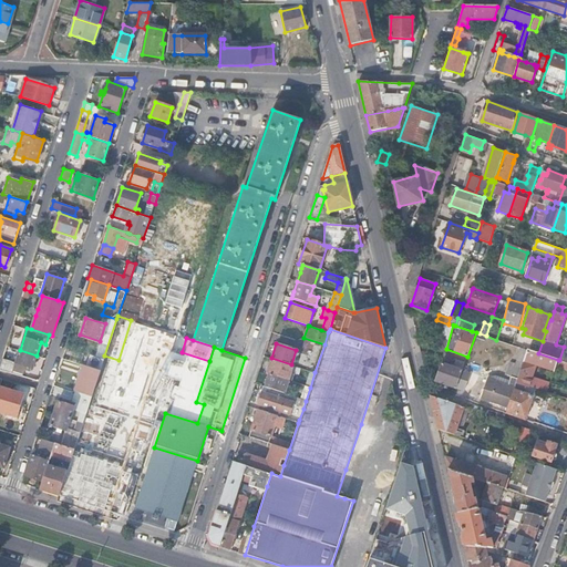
[(456,359),(465,362),(467,357),(446,349),(444,356),(456,359)]
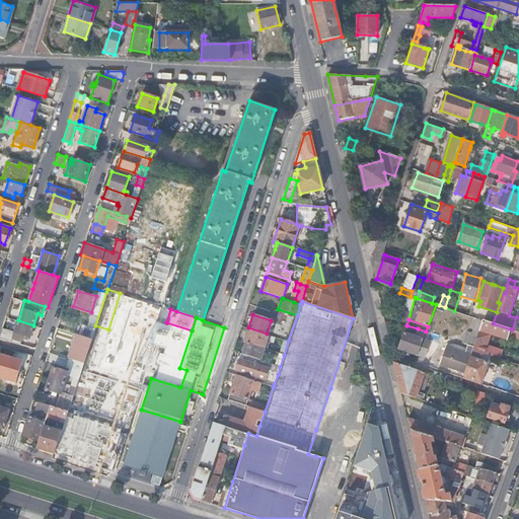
[(14,331),(2,327),(0,334),(0,337),(20,344),(22,338),(26,340),(28,336),(29,337),(33,325),(18,320),(17,320),(14,331)]
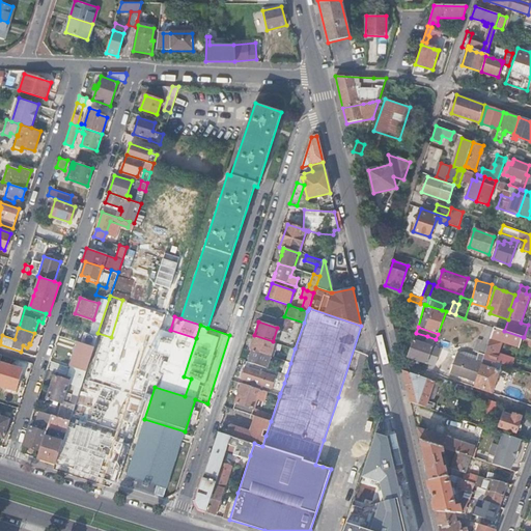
[(504,331),(494,328),(487,346),(484,355),(483,358),(495,362),(495,361),(498,351),(501,341),(516,345),(515,350),(518,351),(523,337),(504,331)]
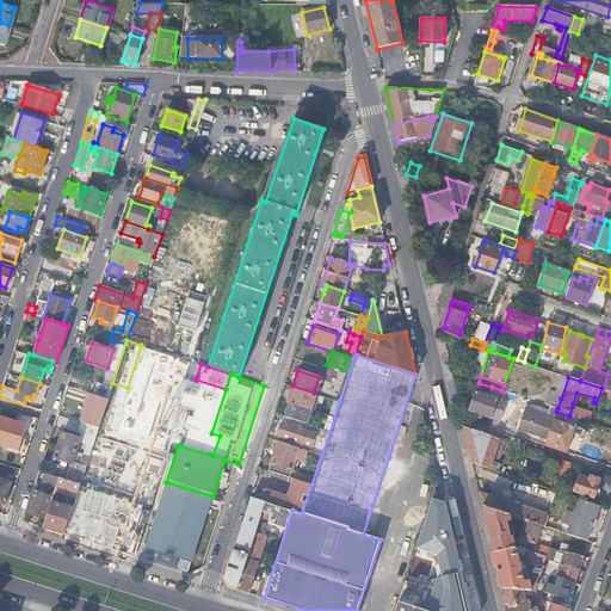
[(94,394),(107,397),(112,386),(97,381),(93,393),(94,394)]
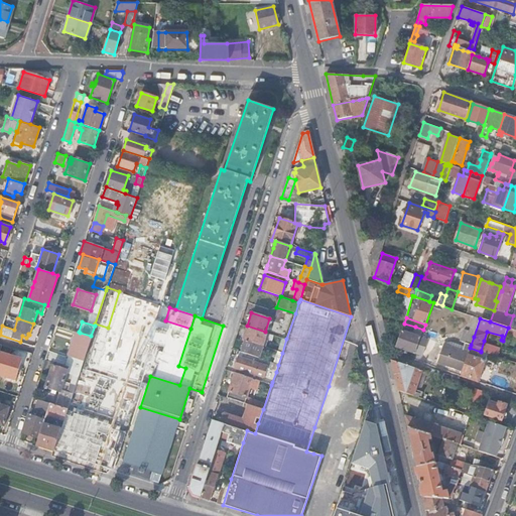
[(262,347),(267,333),(265,332),(247,326),(242,340),(245,341),(262,347)]
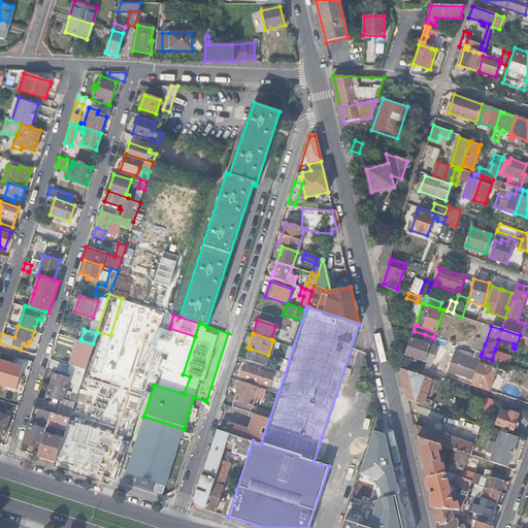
[(405,355),(425,362),(433,337),(425,334),(423,340),(411,336),(405,355)]
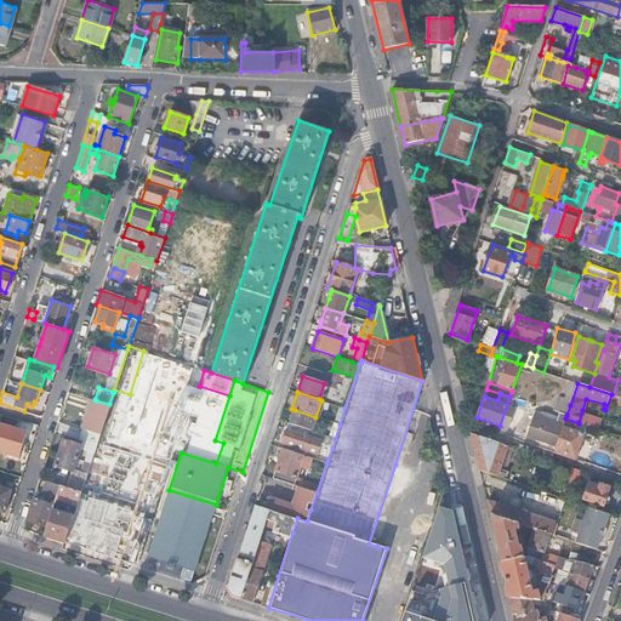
[(567,415),(570,405),(560,402),(560,400),(556,398),(553,406),(556,411),(559,412),(567,415)]
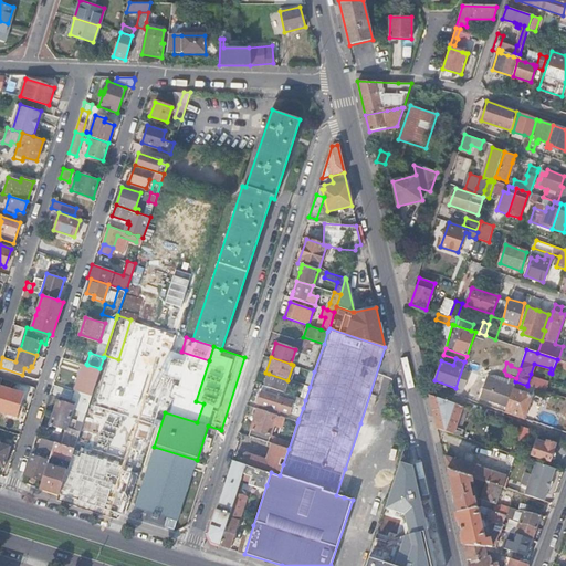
[(76,420),(82,421),(100,368),(87,365),(76,395),(73,394),(71,400),(58,397),(56,399),(52,411),(70,418),(73,408),(80,410),(76,420)]
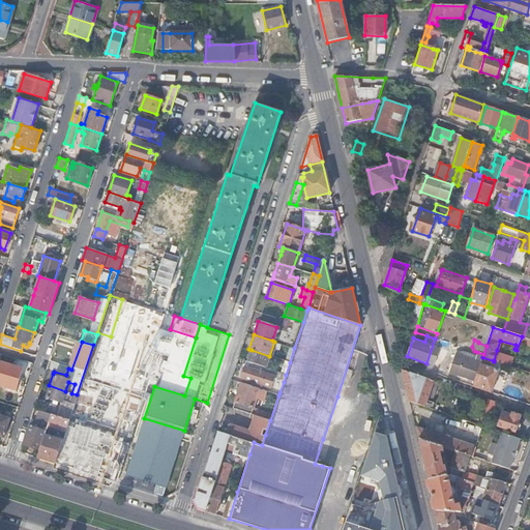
[(285,361),(290,362),(294,348),(290,347),(285,361)]
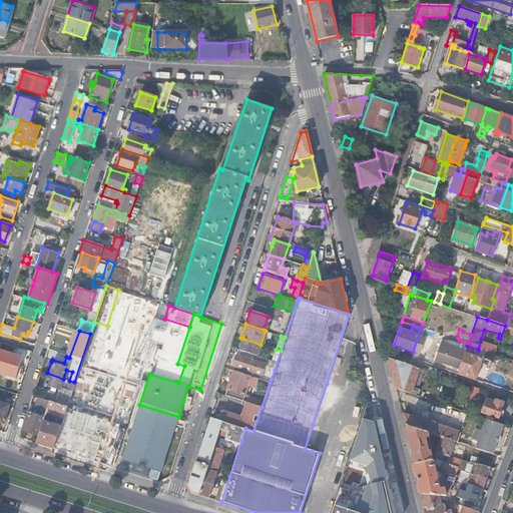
[(243,339),(240,350),(257,356),(261,345),(243,339)]
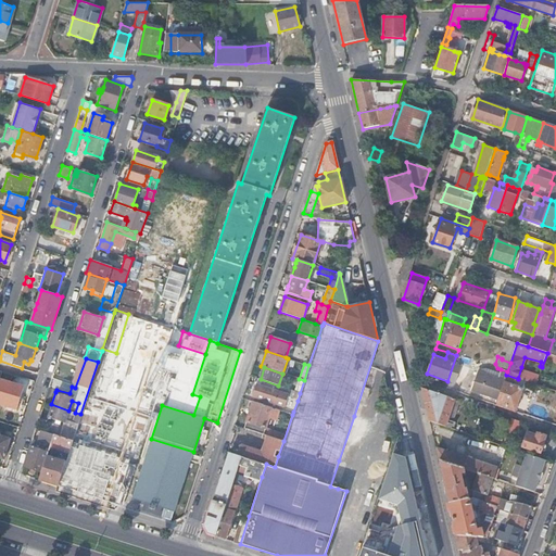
[(521,367),(518,378),(525,381),(536,384),(540,374),(521,367)]
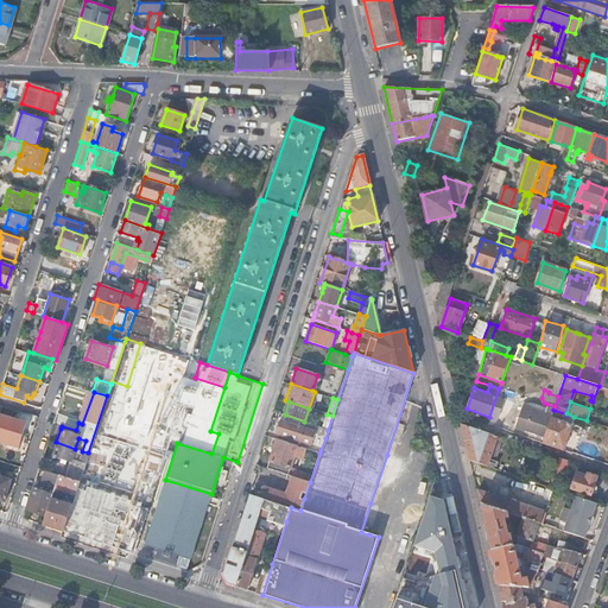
[(530,409),(524,406),(517,426),(545,436),(553,410),(555,406),(548,404),(546,407),(533,403),(530,409)]
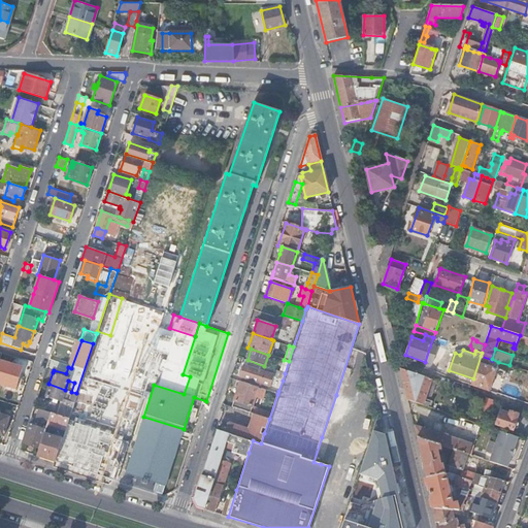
[(32,361),(1,352),(0,355),(0,360),(30,369),(32,361)]
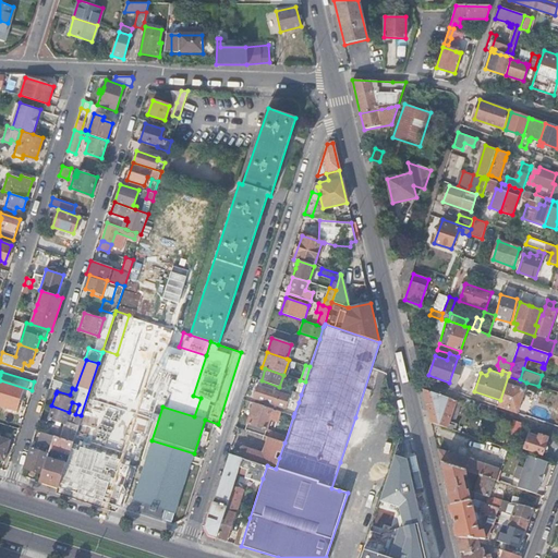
[(508,376),(500,400),(498,405),(517,412),(526,383),(520,379),(520,380),(508,376)]
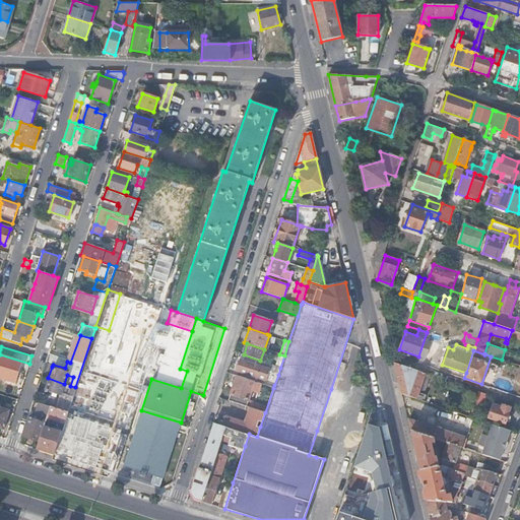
[(269,372),(278,375),(280,368),(275,366),(260,361),(244,354),(241,353),(236,371),(266,381),(269,372)]
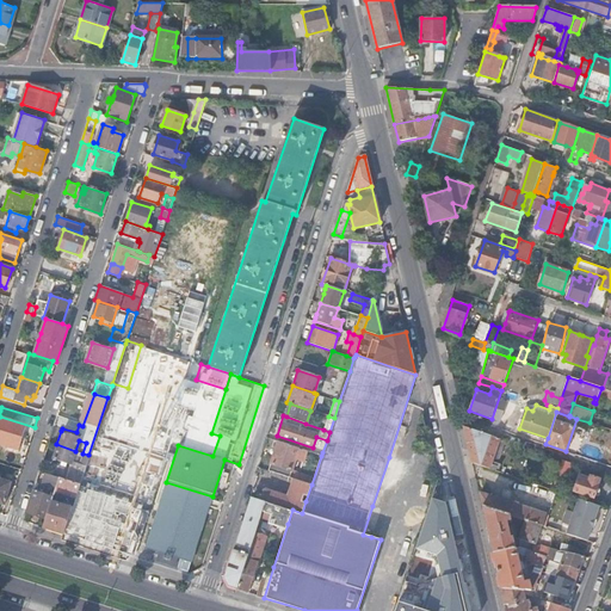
[(323,430),(329,432),(334,418),(328,417),(323,430)]
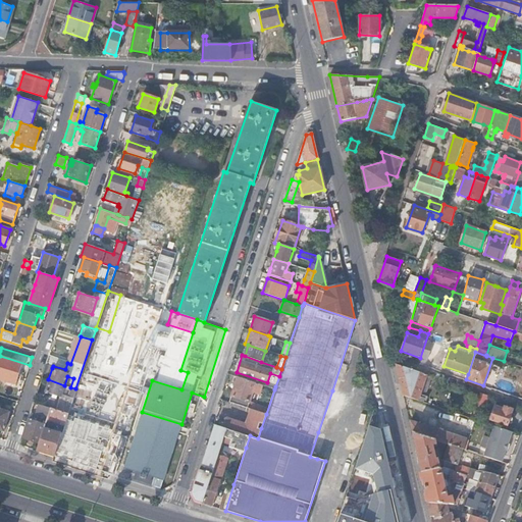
[(431,376),(416,371),(397,365),(404,396),(422,402),(431,376)]
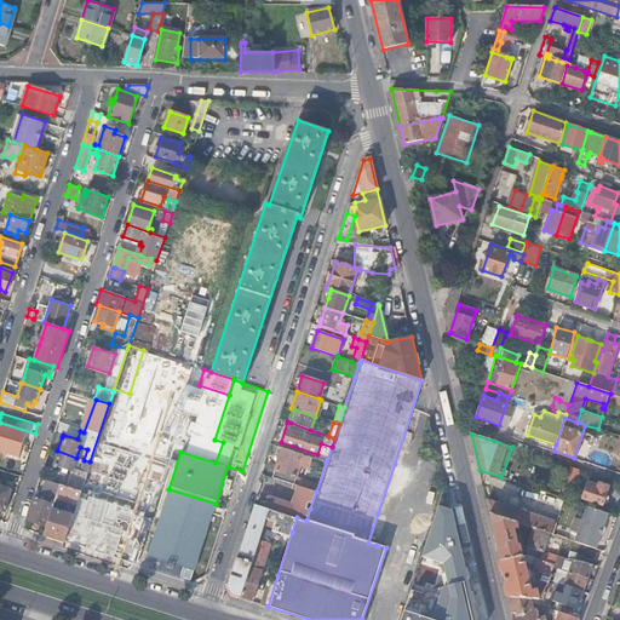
[(160,438),(159,445),(173,449),(176,443),(160,438)]
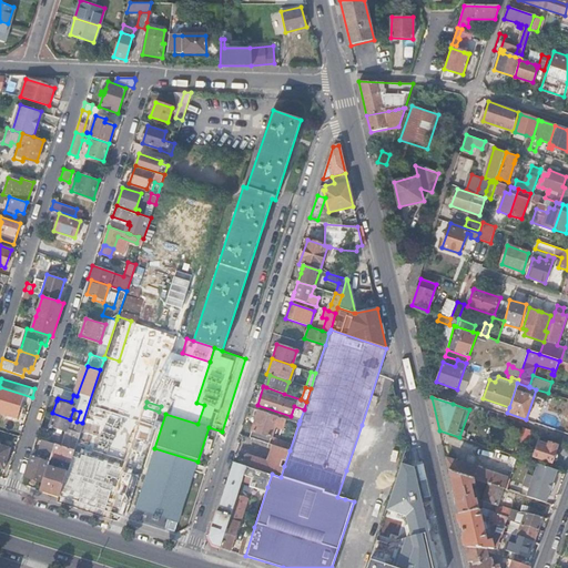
[(270,444),(271,437),(277,419),(284,422),(284,418),(259,409),(250,437),(270,444)]
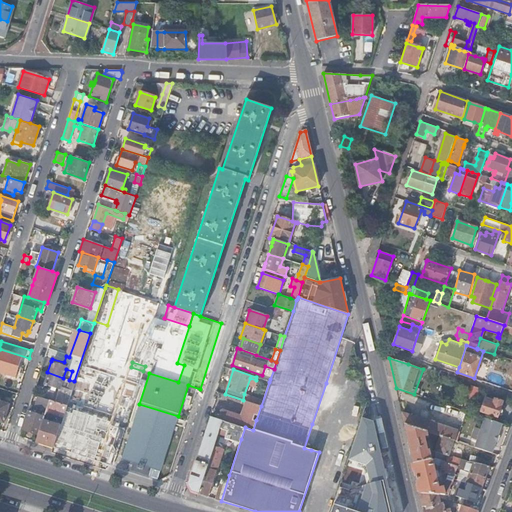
[(55,401),(67,405),(71,391),(60,388),(63,378),(47,372),(43,383),(52,386),(51,388),(55,390),(56,387),(59,388),(55,401)]
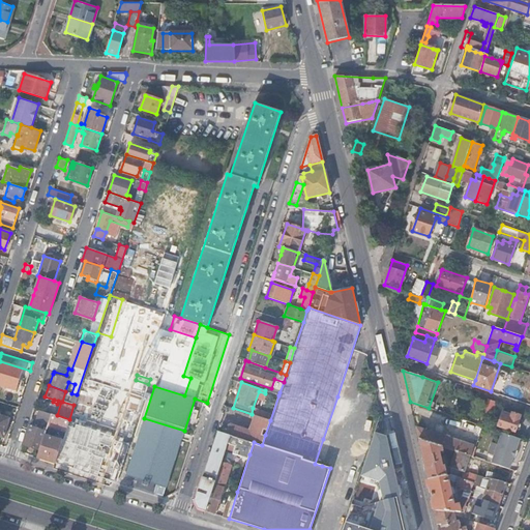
[(344,399),(337,396),(323,439),(330,441),(344,399)]
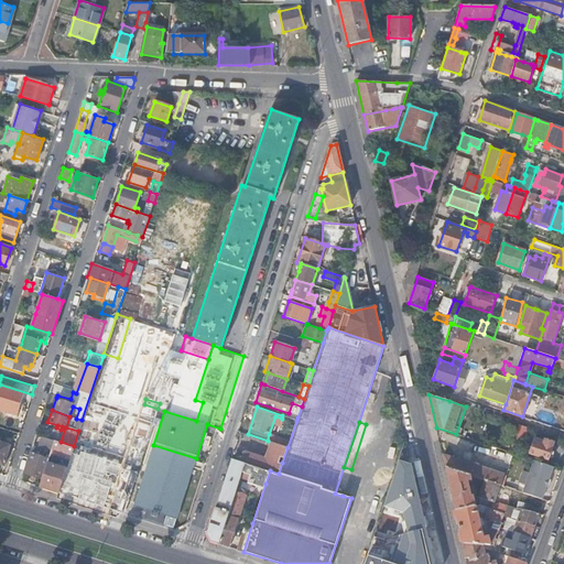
[(528,427),(519,424),(510,452),(516,454),(522,435),(525,436),(528,427)]
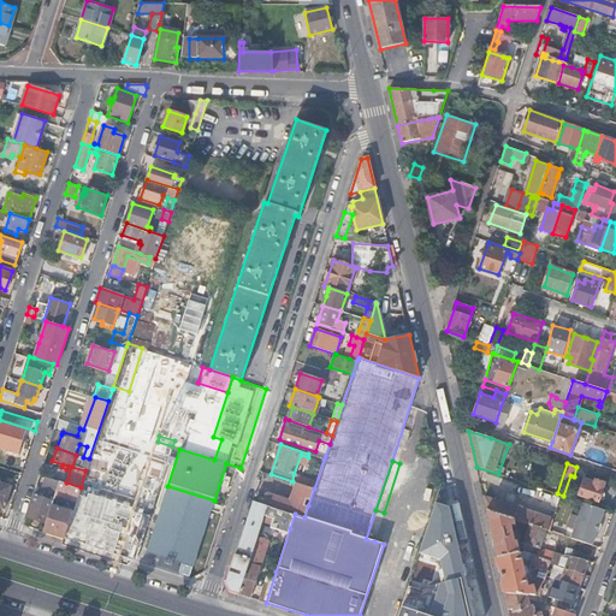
[(41,485),(55,490),(59,480),(45,475),(41,485)]
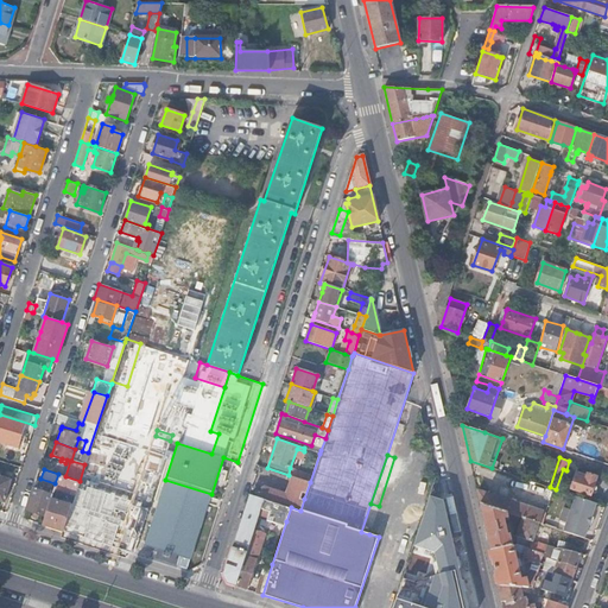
[(577,473),(571,488),(591,495),(595,483),(597,476),(588,474),(587,476),(577,473)]
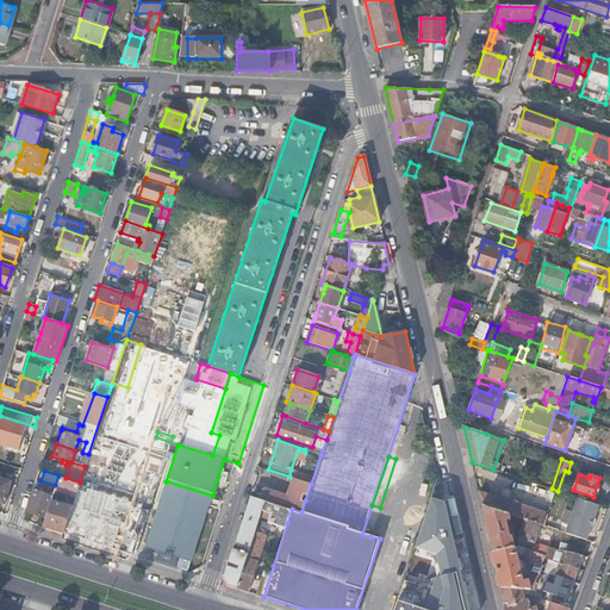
[(58,486),(76,493),(80,483),(66,478),(58,475),(55,485),(58,486)]
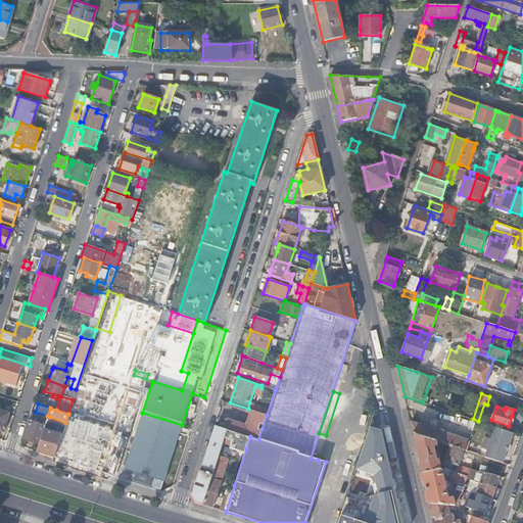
[(10,413),(0,409),(0,431),(4,432),(10,413)]
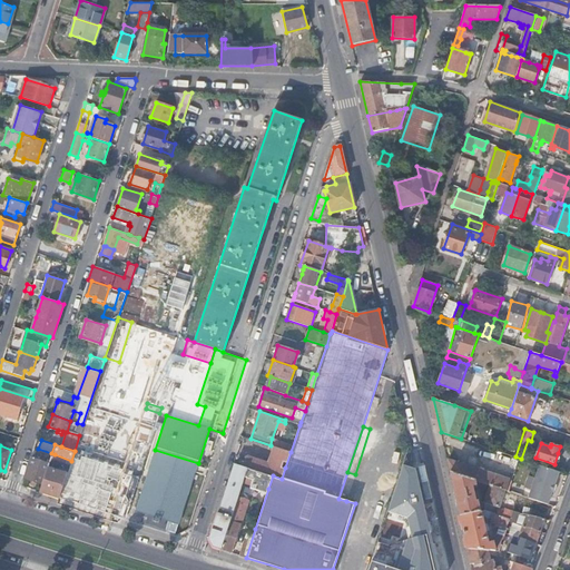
[(268,462),(285,468),(291,452),(276,448),(274,446),(268,462)]
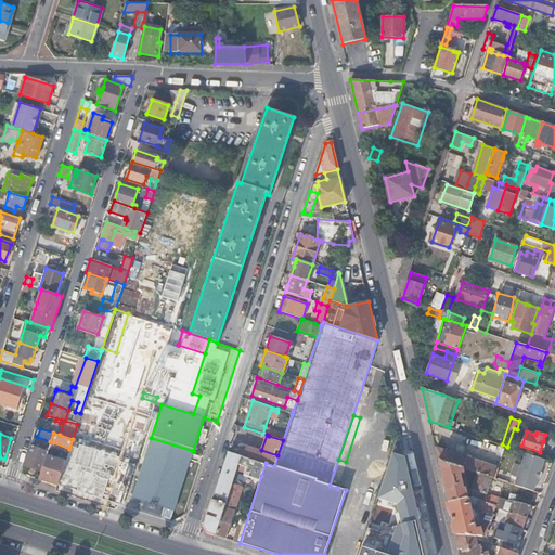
[(193,451),(151,438),(132,494),(144,500),(151,503),(163,505),(175,508),(193,451)]
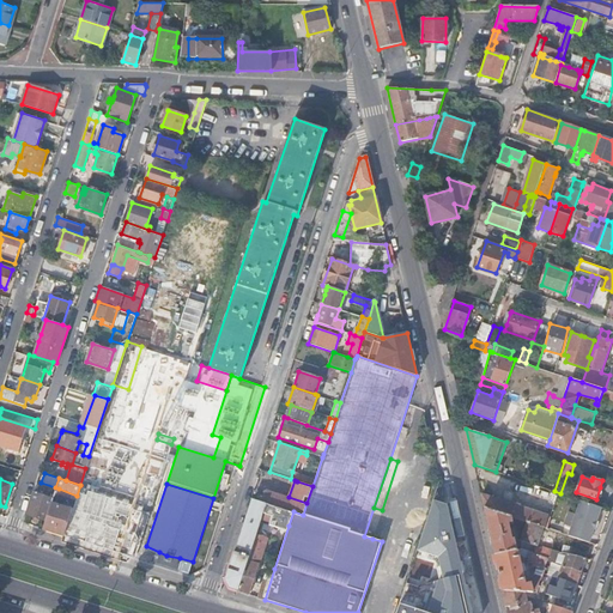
[(266,503),(293,511),(303,515),(307,503),(289,497),(265,490),(261,502),(266,503)]
